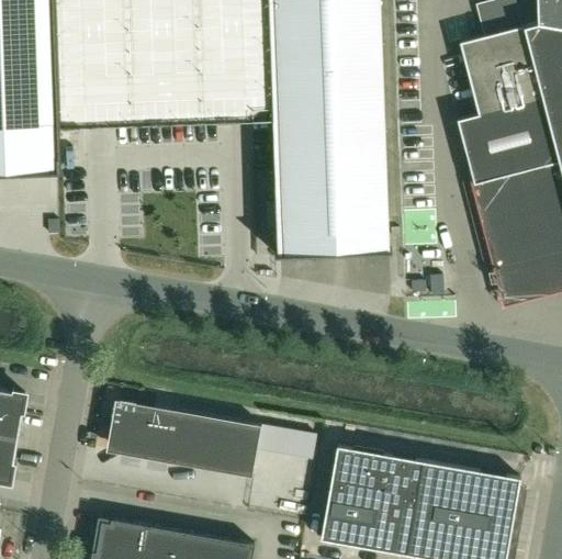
[(0,0),(0,175),(63,172),(60,127),(56,0),(0,0)]
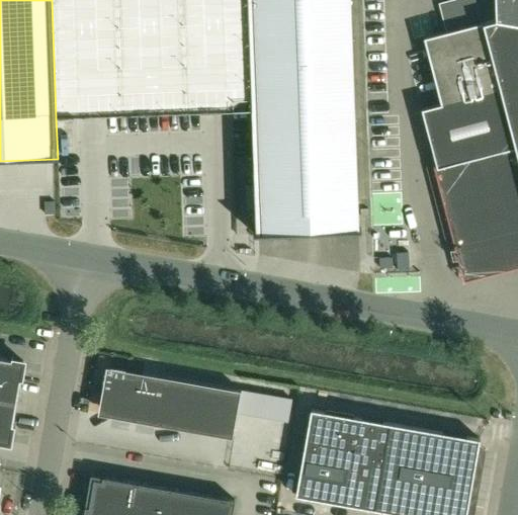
[(247,0),(52,0),(56,117),(251,110),(247,0)]
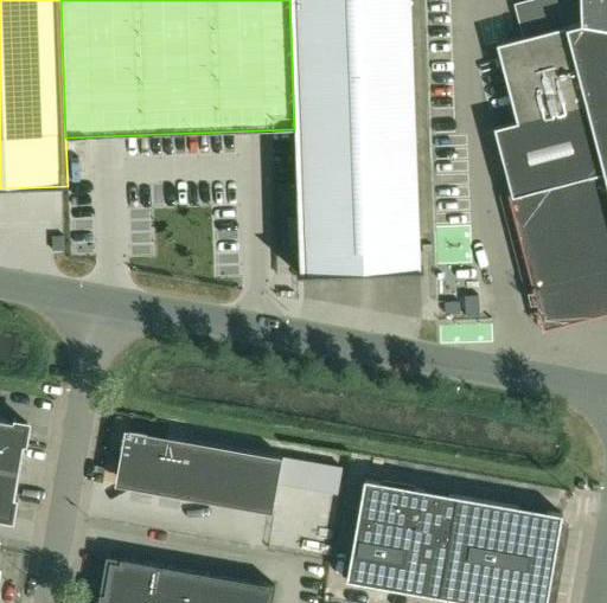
[(409,0),(291,0),(301,276),(298,276),(299,277),(425,273),(425,271),(421,271),(409,0)]
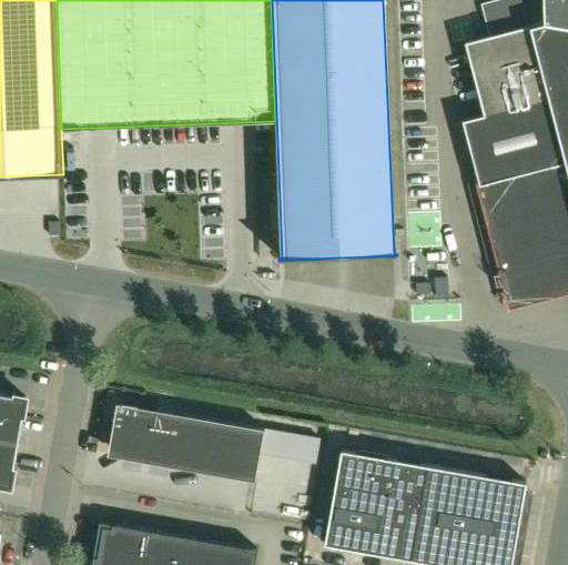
[(565,164),(567,177),(567,0),(508,0),(480,8),(488,38),(465,43),(484,117),(463,122),(479,187),(480,187),(565,164)]
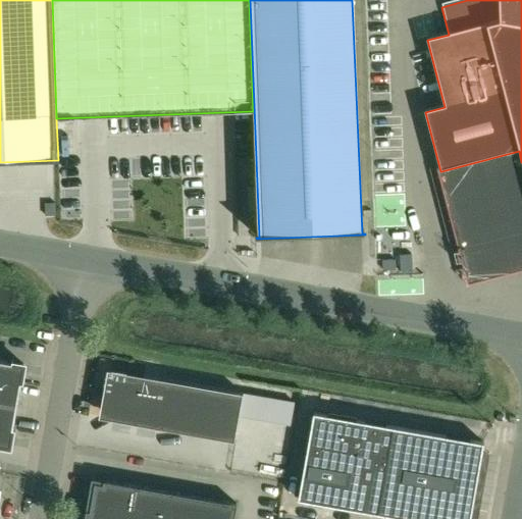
[(0,362),(0,447),(9,450),(12,432),(14,432),(15,431),(12,431),(20,385),(22,385),(23,384),(20,384),(23,367),(12,365),(13,363),(11,363),(11,365),(0,362)]
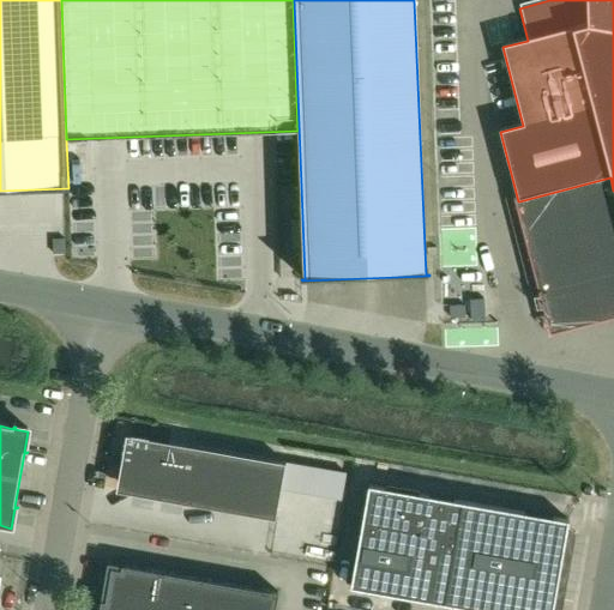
[(158,501),(275,521),(286,465),(168,445),(168,447),(126,440),(118,490),(160,499),(158,501)]
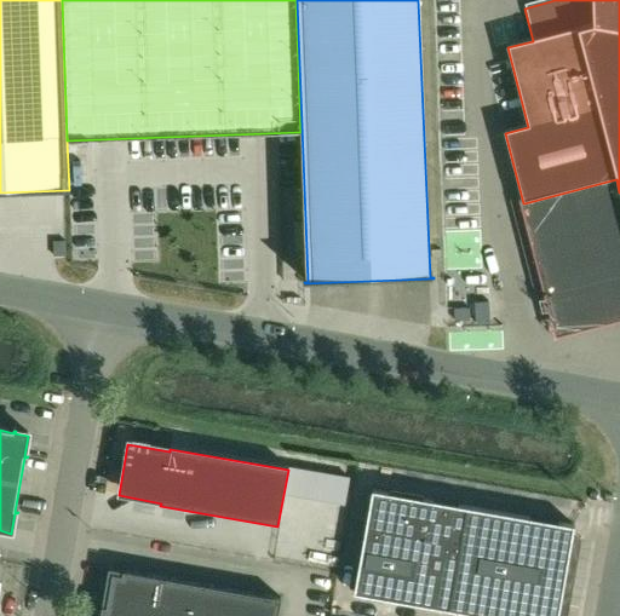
[(557,615),(573,528),(372,493),(354,596),(471,615),(557,615)]
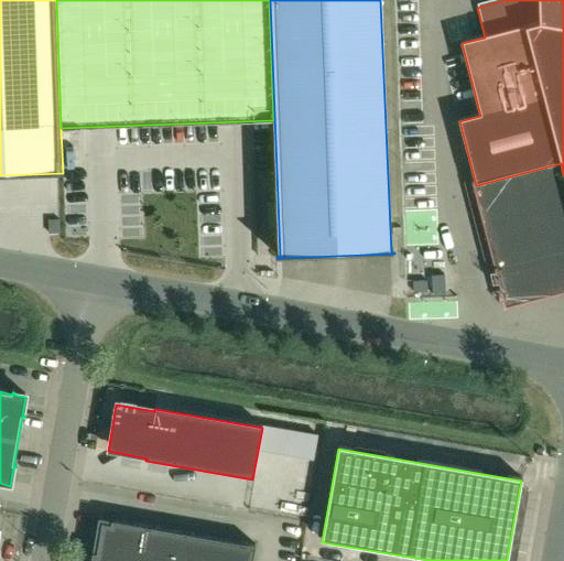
[(93,554),(91,560),(253,560),(256,547),(111,521),(111,526),(102,525),(97,554),(93,554)]
